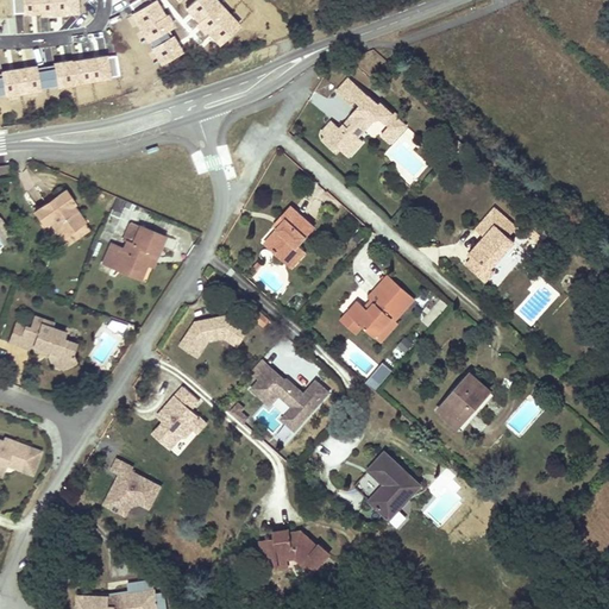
[(76,17),(74,0),(11,0),(12,18),(23,17),(23,18),(41,17),(41,19),(76,17)]
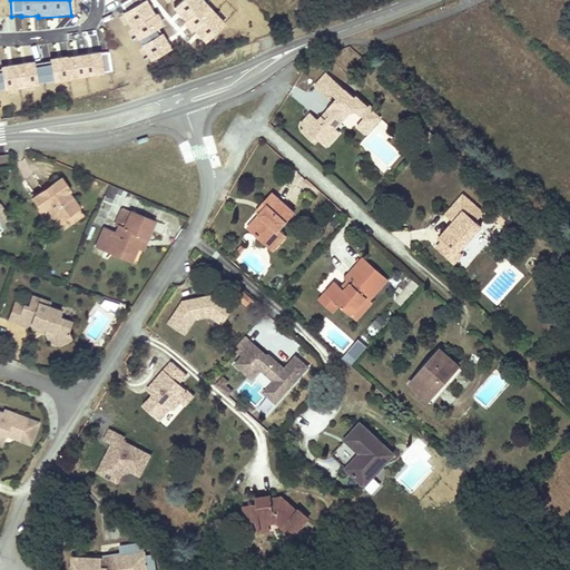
[(144,5),(140,7),(137,0),(134,0),(120,8),(125,16),(121,18),(136,43),(138,41),(143,49),(141,49),(154,71),(175,59),(164,38),(168,35),(163,23),(159,26),(151,11),(148,12),(144,5)]
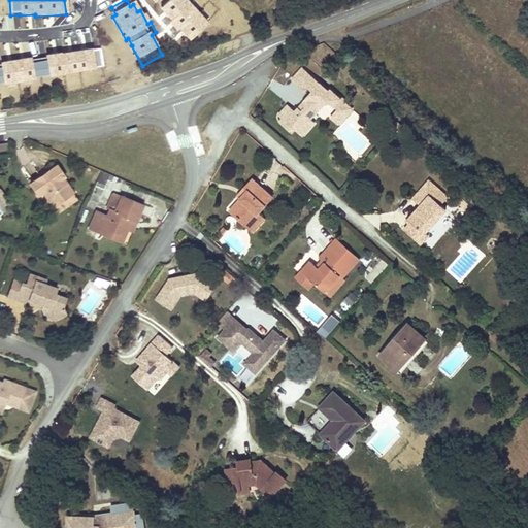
[(171,23),(169,25),(176,33),(178,31),(189,42),(206,26),(182,0),(172,0),(160,11),(171,23)]
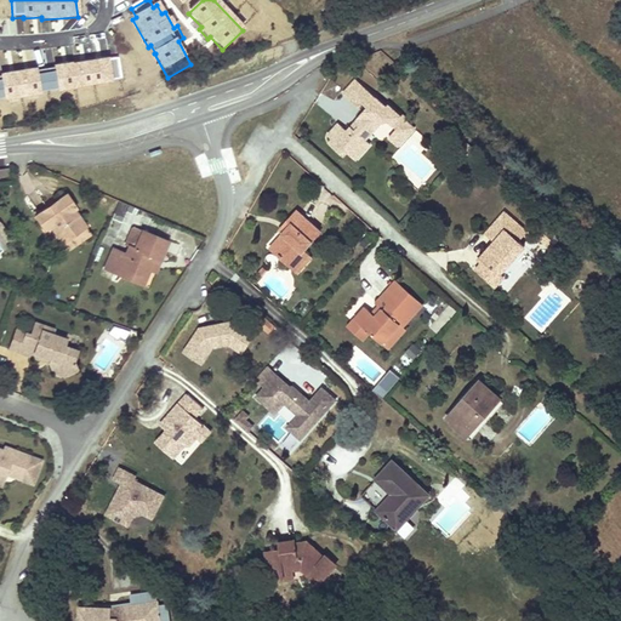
[(120,81),(117,61),(107,63),(107,62),(72,67),(53,69),(53,70),(35,74),(34,72),(0,78),(0,79),(0,100),(4,100),(4,101),(38,96),(38,95),(57,91),(57,92),(75,90),(74,90),(110,84),(109,83),(120,81)]
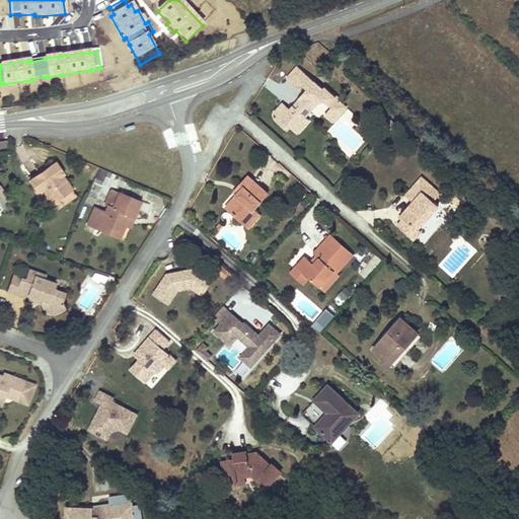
[(321,89),(296,68),(286,78),(300,90),(303,88),(308,91),(298,102),(302,104),(296,110),(293,107),(288,113),(280,105),(273,116),(278,120),(276,123),(287,134),(290,131),(296,137),(307,125),(303,121),(298,118),(303,112),(307,115),(316,104),(323,103),(326,106),(336,98),(323,87),(321,89)]
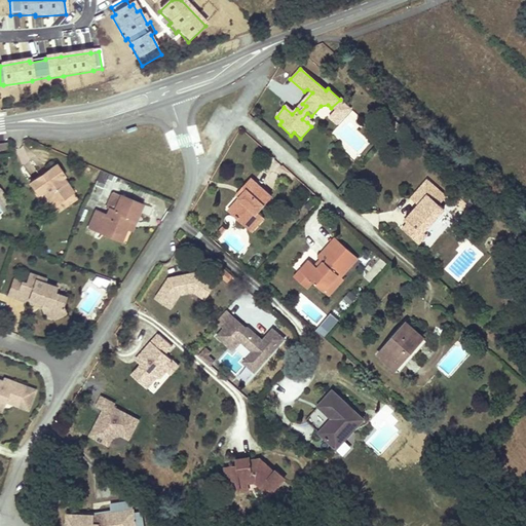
[(351,110),(340,100),(331,108),(336,113),(330,119),(337,126),(351,110)]
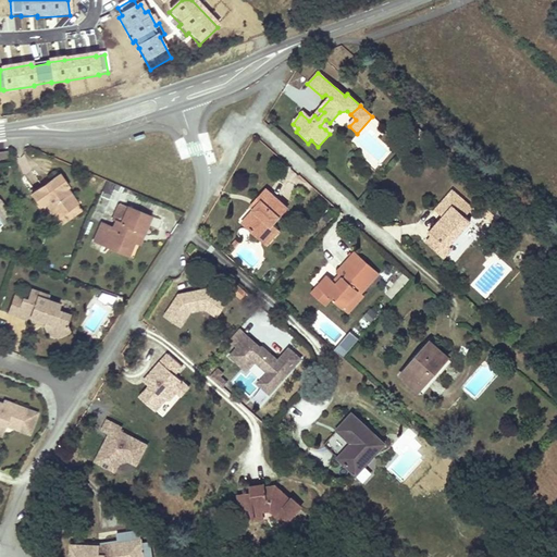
[(320,110),(314,115),(318,119),(324,112),(320,110)]
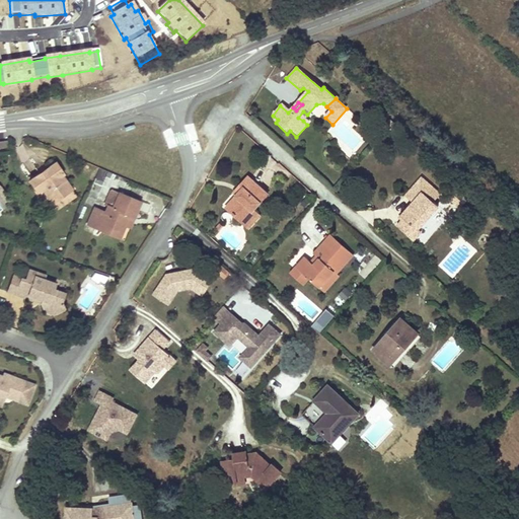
[(298,118),(303,121),(307,115),(303,112),(298,118)]
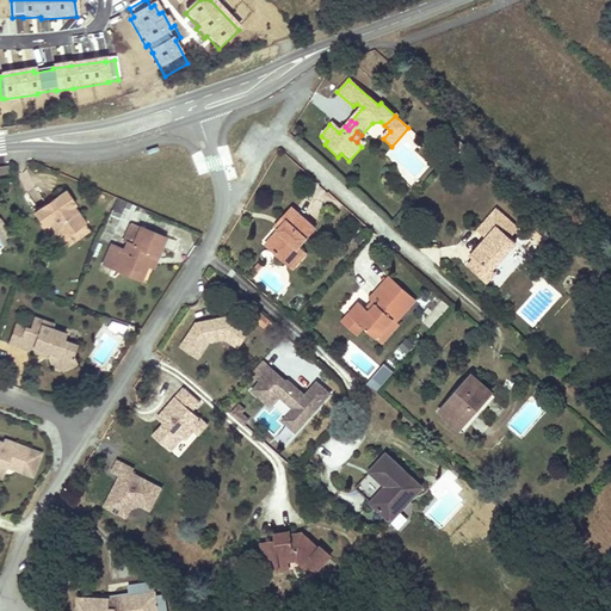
[(48,224),(54,233),(60,241),(84,226),(72,208),(75,205),(66,192),(34,213),(43,228),(48,224)]
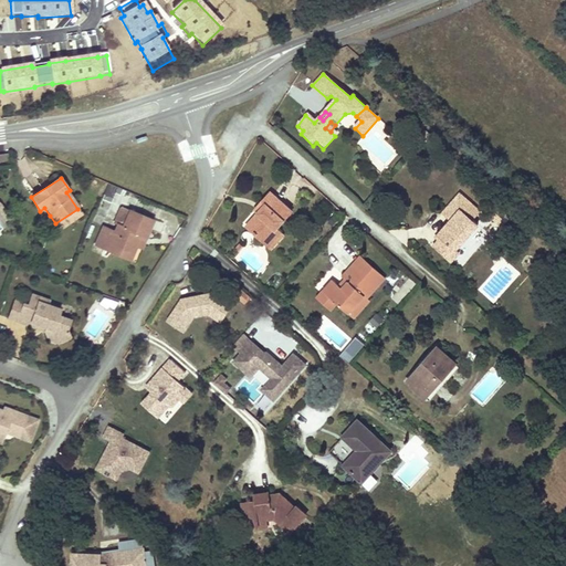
[(278,232),(293,215),(270,192),(258,207),(261,210),(257,215),(245,229),(255,238),(260,233),(269,242),(278,232)]
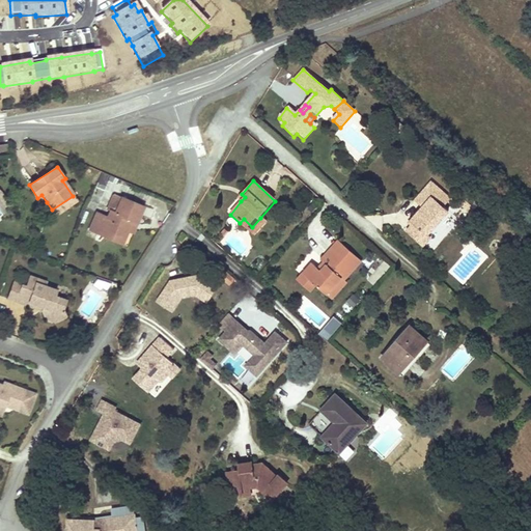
[(438,191),(427,180),(412,200),(421,207),(410,219),(414,224),(409,229),(407,231),(422,246),(429,238),(425,233),(440,218),(445,212),(440,206),(431,198),(438,191)]
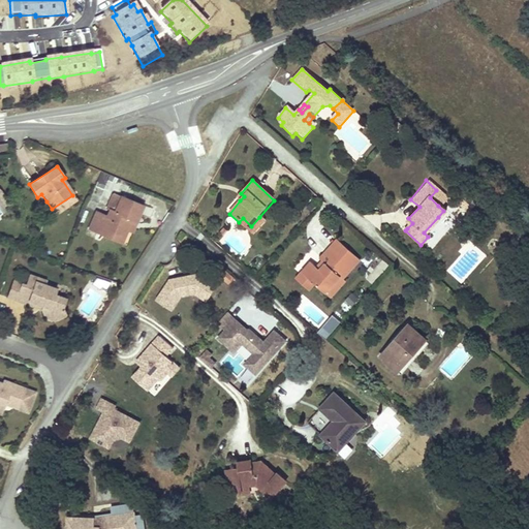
[(436,190),(430,197),(438,206),(445,197),(436,190)]
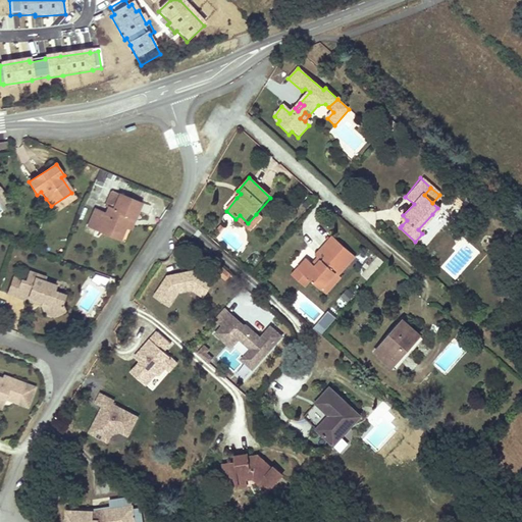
[(11,201),(0,190),(0,198),(7,206),(11,201)]
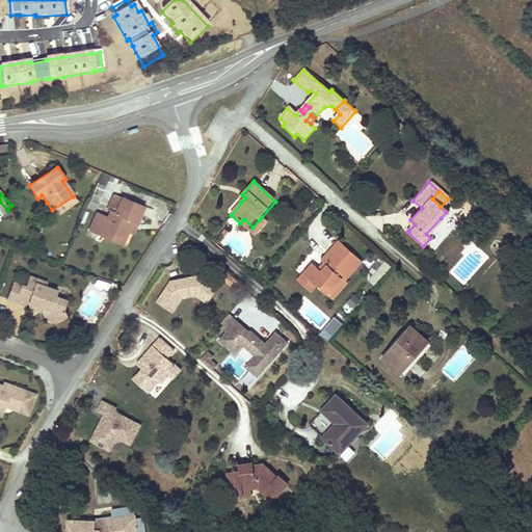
[(113,212),(110,210),(101,229),(124,238),(127,229),(131,219),(135,221),(142,205),(121,195),(113,212)]
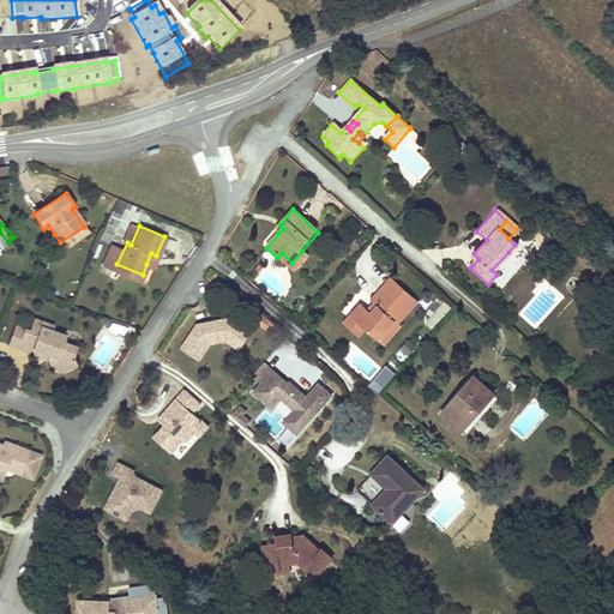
[(296,266),(305,256),(301,252),(292,263),(282,253),(277,258),(292,271),(296,266)]
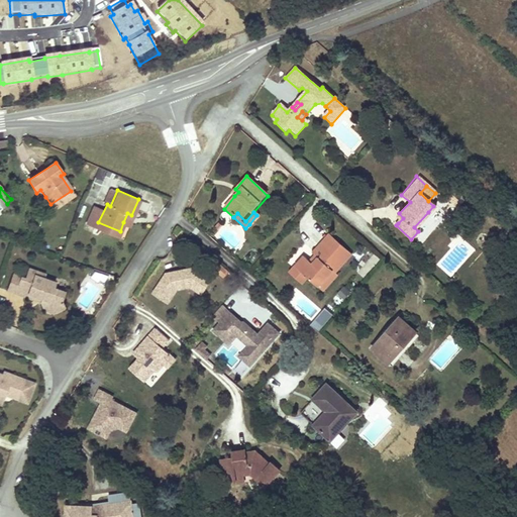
[(428,212),(414,227),(418,231),(432,216),(428,212)]
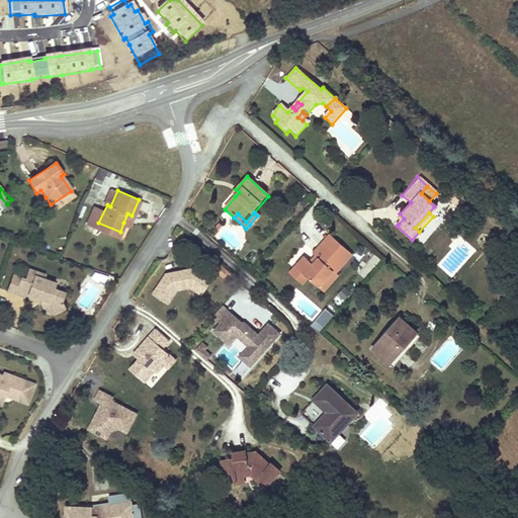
[(404,219),(400,213),(395,220),(399,224),(404,219)]
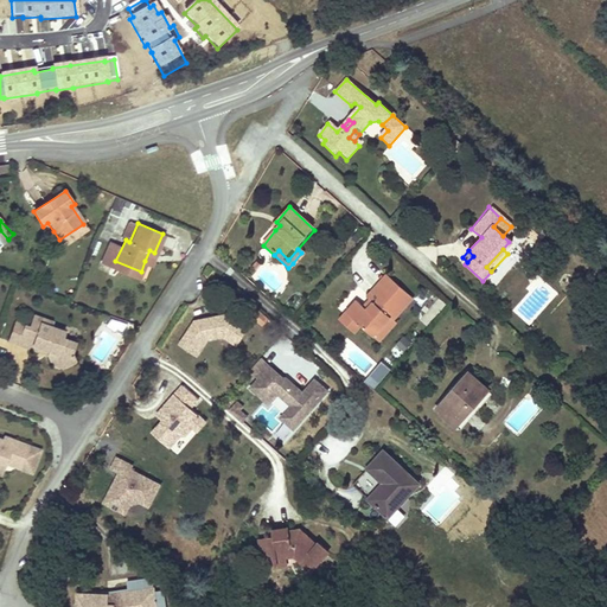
[(114,267),(139,278),(141,272),(115,261),(114,267)]
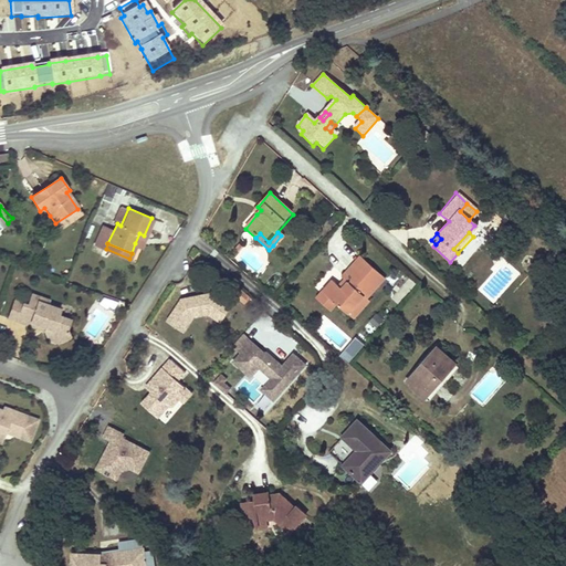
[(371,269),(358,257),(352,263),(365,275),(371,269)]
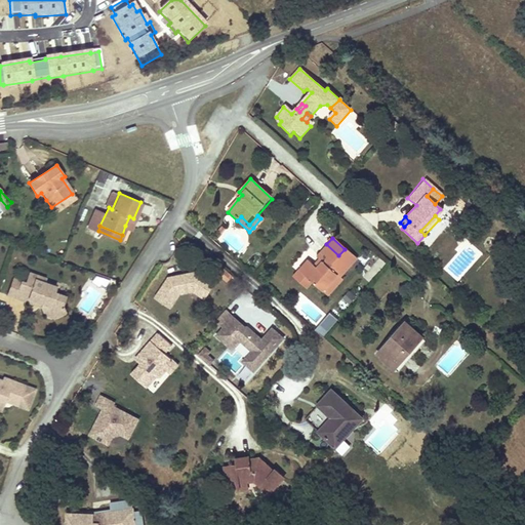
[(319,257),(323,260),(316,268),(313,264),(307,258),(296,269),(311,282),(325,295),(340,279),(338,277),(355,258),(345,249),(338,255),(326,244),(317,254),(319,257)]
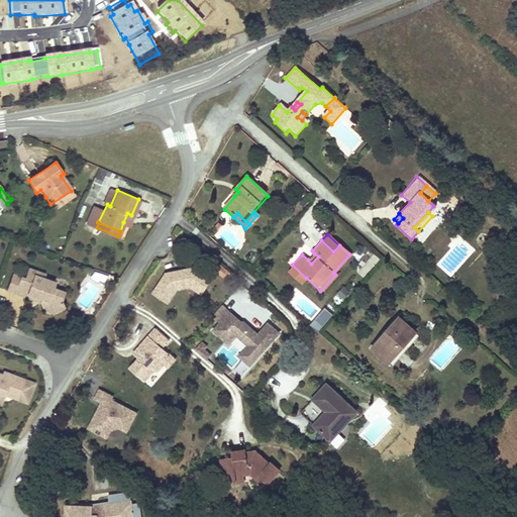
[(311,264),(318,256),(314,253),(308,260),(311,264)]
